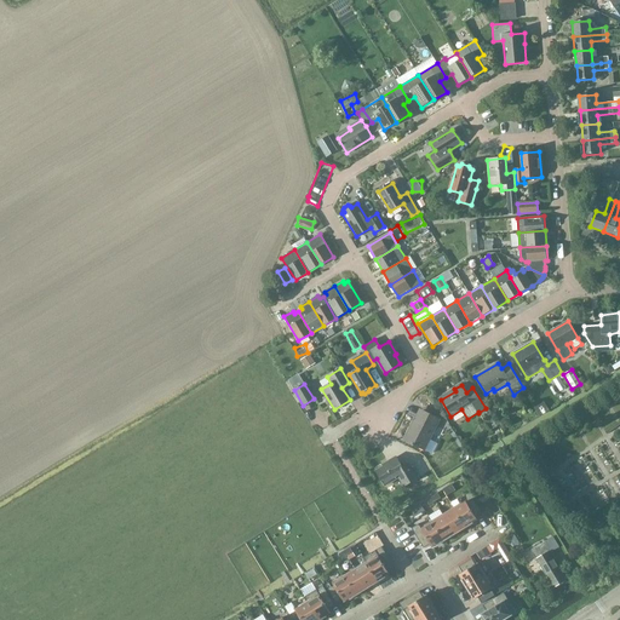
[(534,408),(539,417),(549,411),(544,402),(534,408)]
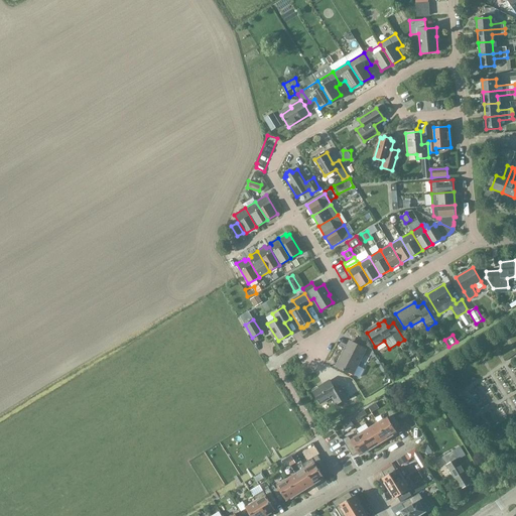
[(258,352),(262,349),(257,340),(252,342),(258,352)]
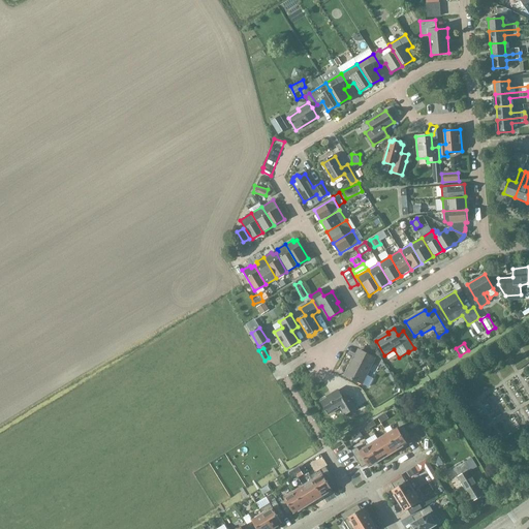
[(350,365),(345,375),(362,383),(375,358),(361,350),(352,366),(350,365)]
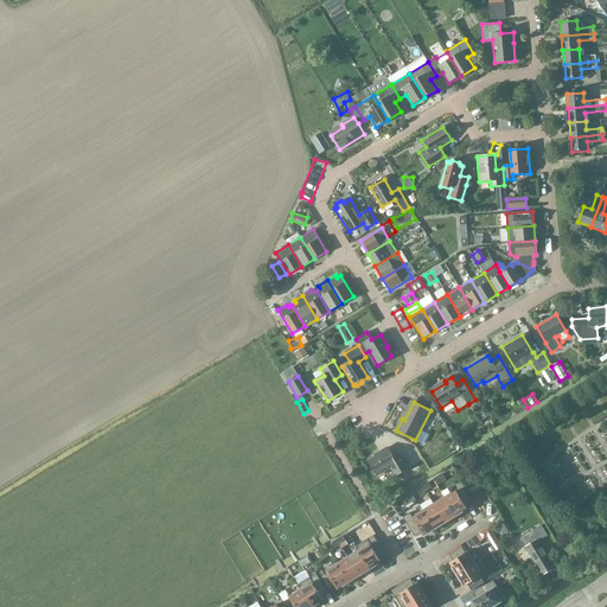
[(413,474),(409,468),(401,454),(395,458),(388,447),(379,452),(381,454),(369,461),(377,475),(390,467),(395,477),(401,472),(404,478),(413,474)]
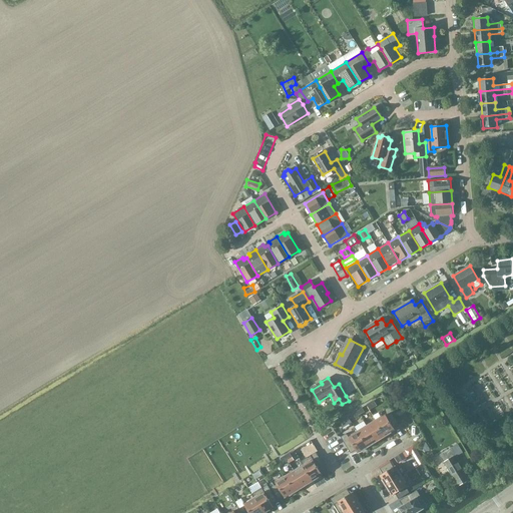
[(362,408),(353,414),(356,418),(365,412),(362,408)]
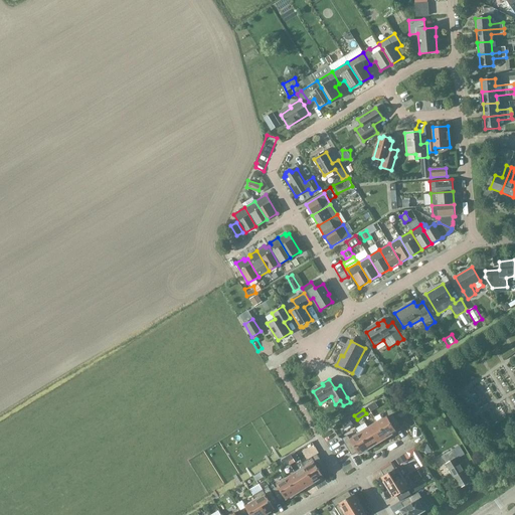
[(377,422),(386,438),(387,439),(392,436),(392,435),(396,432),(394,428),(400,425),(393,415),(388,418),(387,416),(377,422)]
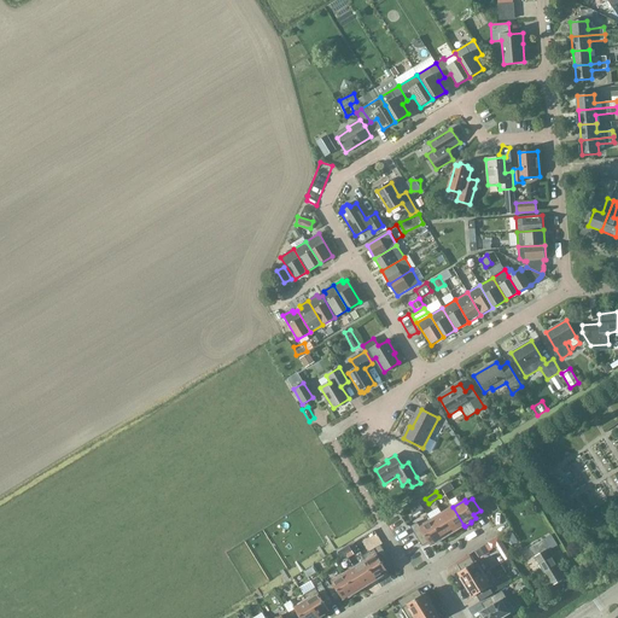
[(453,532),(464,525),(453,507),(442,514),(453,532)]
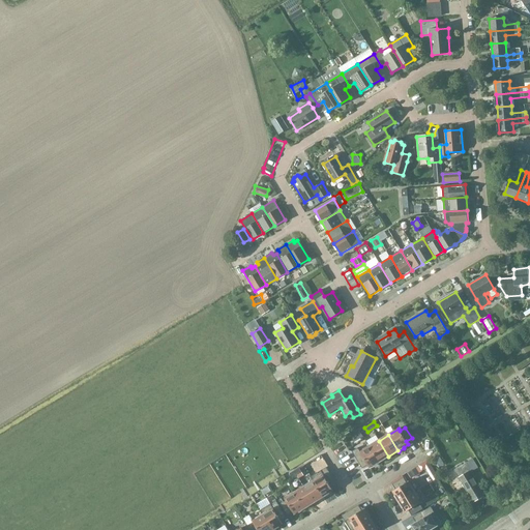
[(380,462),(388,457),(379,441),(370,446),(380,462)]
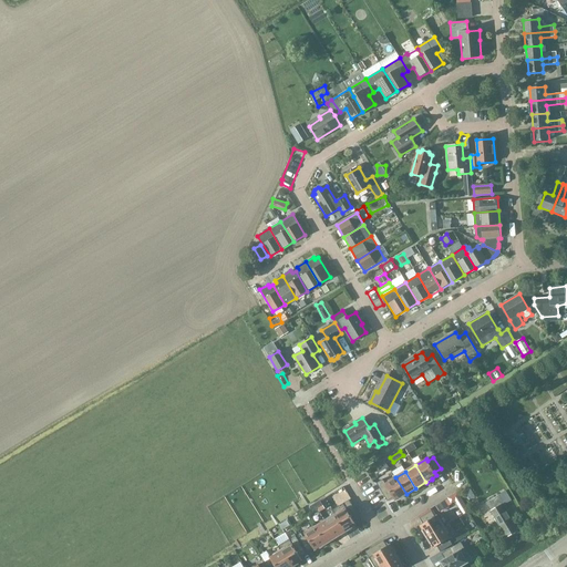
[(406,495),(406,494),(395,477),(385,484),(382,480),(377,483),(388,502),(393,498),(395,501),(400,498),(401,498),(406,495)]
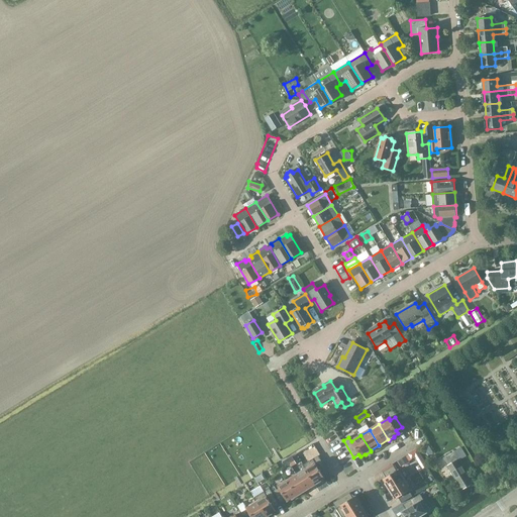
[(417,449),(408,454),(411,459),(415,457),(422,470),(427,467),(417,449)]
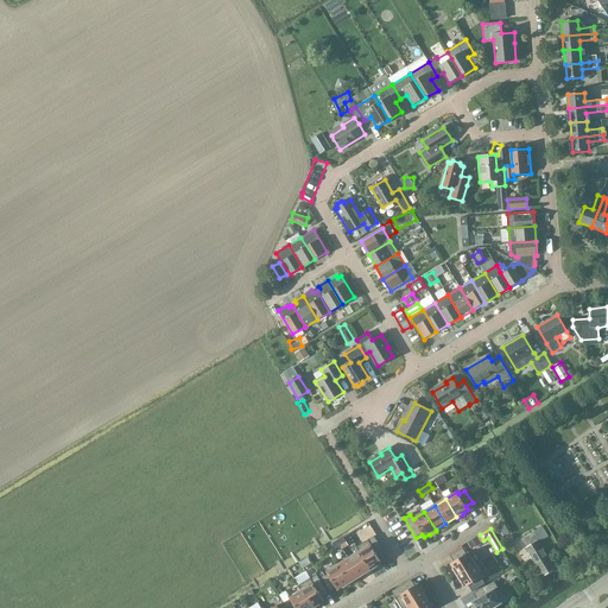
[(558,568),(539,538),(536,531),(523,538),(527,546),(526,548),(544,576),(558,568)]
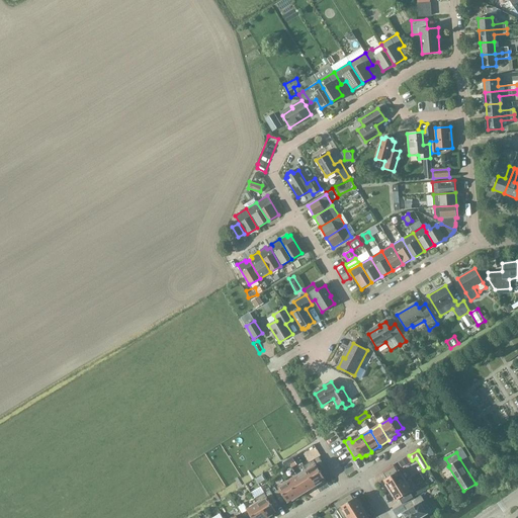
[(413,460),(412,460),(409,455),(398,462),(401,467),(402,466),(403,468),(411,463),(410,462),(413,460)]
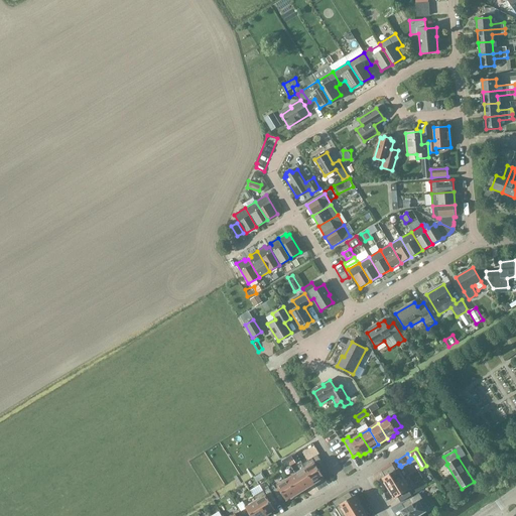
[(291,456),(281,462),(284,466),(293,460),(291,456)]
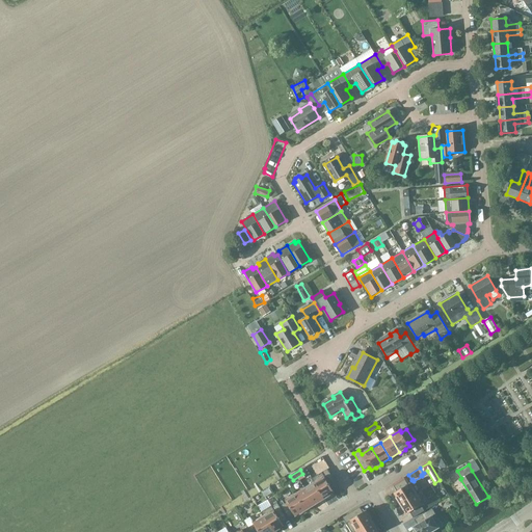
[(314,483),(324,499),(324,500),(330,497),(329,496),(334,493),(333,490),(338,486),(327,470),(322,473),(312,479),(314,483)]
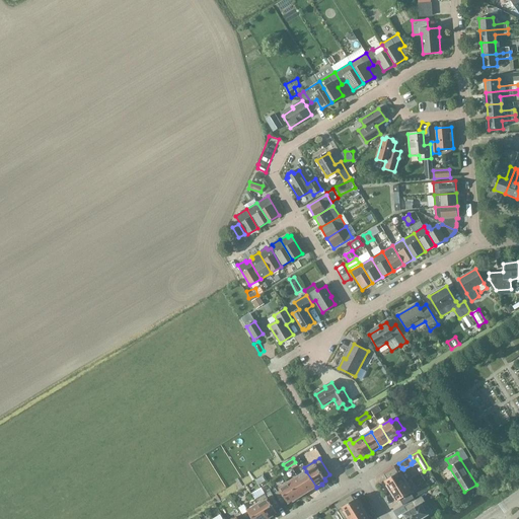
[(390,492),(405,483),(399,472),(398,473),(394,467),(384,474),(387,479),(384,482),(387,486),(386,487),(390,492)]
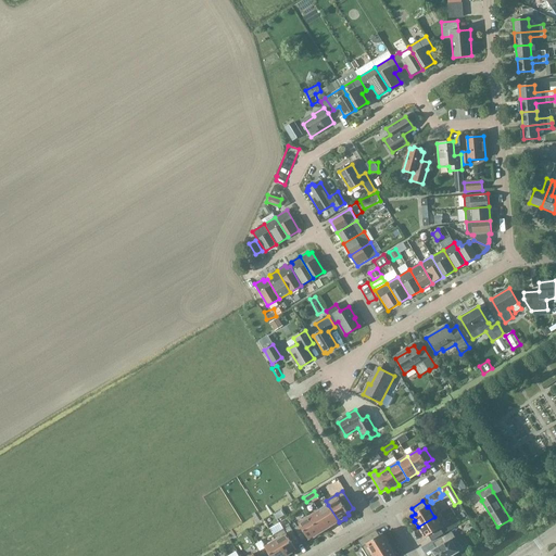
[(329,528),(339,521),(328,505),(319,512),(329,528)]
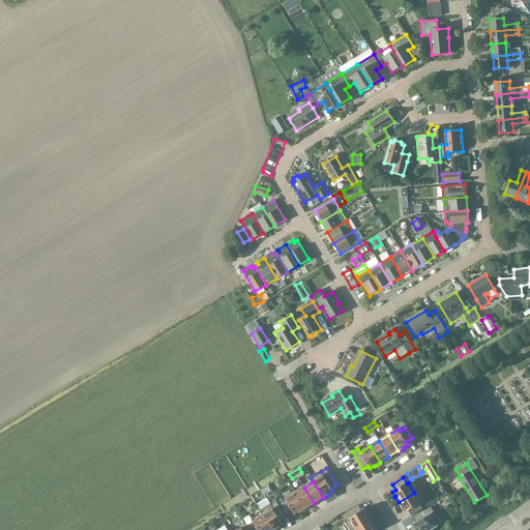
[(304,508),(314,503),(304,488),(295,493),(304,508)]
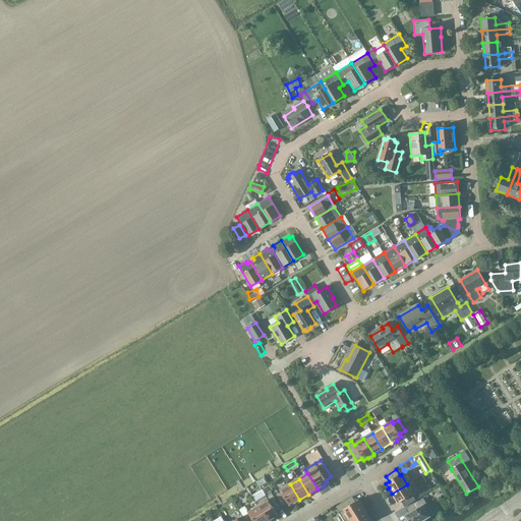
[(299,501),(299,500),(290,484),(280,490),(281,493),(276,496),(282,507),(287,504),(289,506),(293,504),(294,504),(299,501)]
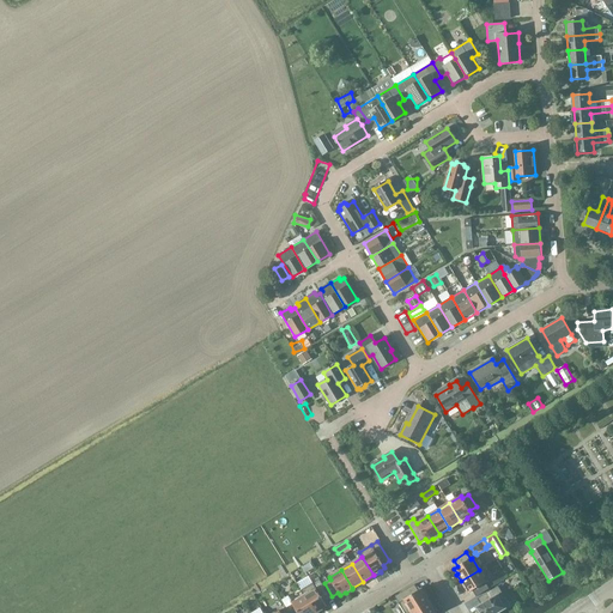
[(479,570),(461,581),(465,588),(466,588),(469,593),(472,590),(475,596),(489,589),(485,583),(487,582),(479,570)]
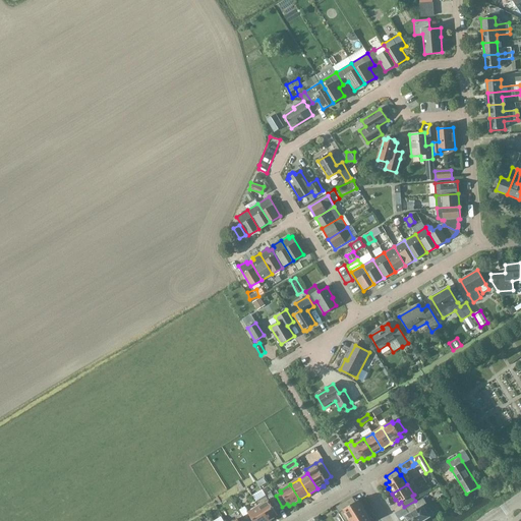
[(255,502),(258,506),(267,520),(270,520),(274,519),(274,518),(278,515),(276,512),(282,509),(272,493),(266,496),(255,502)]
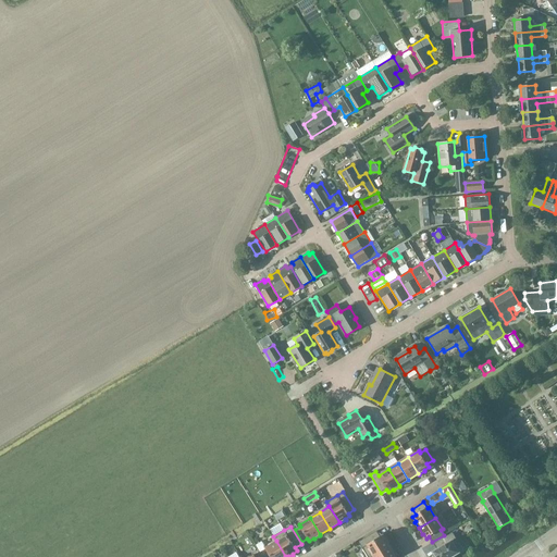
[(380,536),(376,531),(359,542),(362,547),(362,548),(367,556),(372,556),(373,556),(390,546),(386,540),(387,539),(384,535),(383,535),(380,536)]
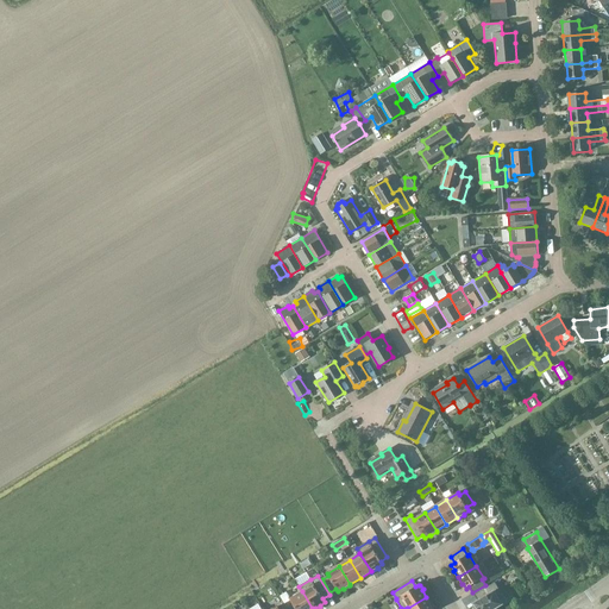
[(475,606),(473,607),(475,608),(494,608),(495,608),(502,604),(507,601),(501,591),(498,589),(495,582),(475,595),(478,601),(473,604),(475,606)]
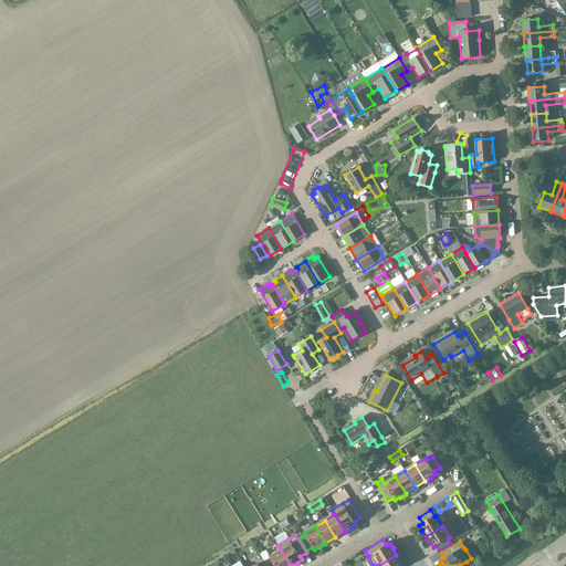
[(263,559),(270,556),(265,548),(259,552),(263,559)]
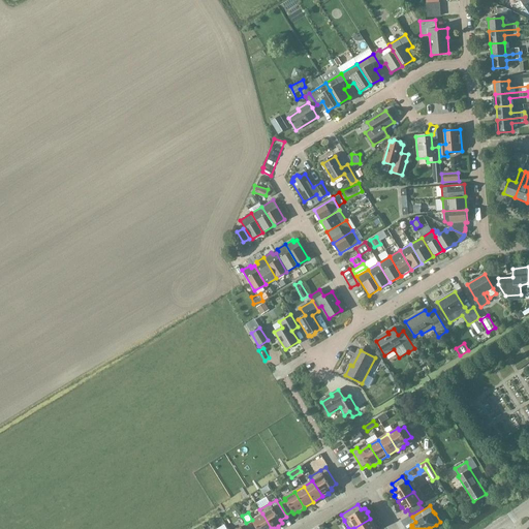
[(271,528),(262,514),(252,521),(253,522),(248,525),(249,528),(271,528)]
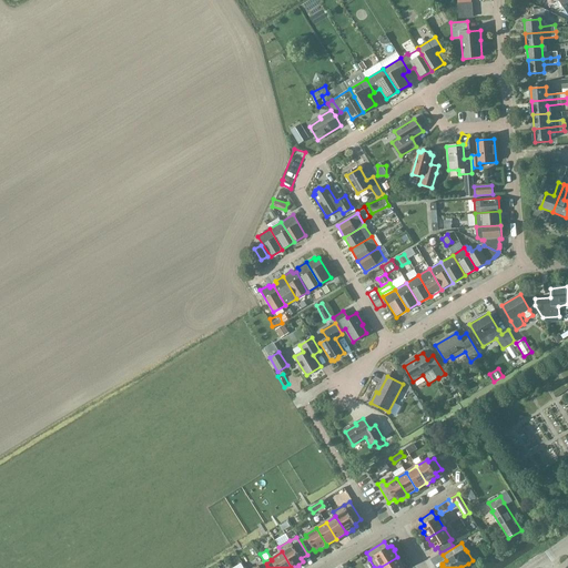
[(397,557),(381,567),(403,567),(404,567),(402,563),(397,557)]
